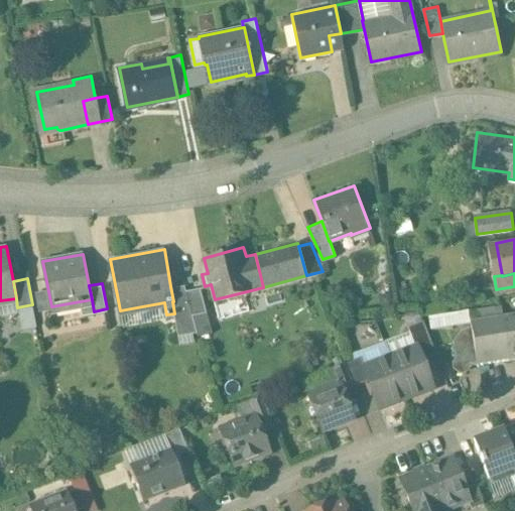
[(184,283),(170,286),(173,301),(172,301),(174,313),(178,334),(198,331),(192,314),(186,289),(184,283)]
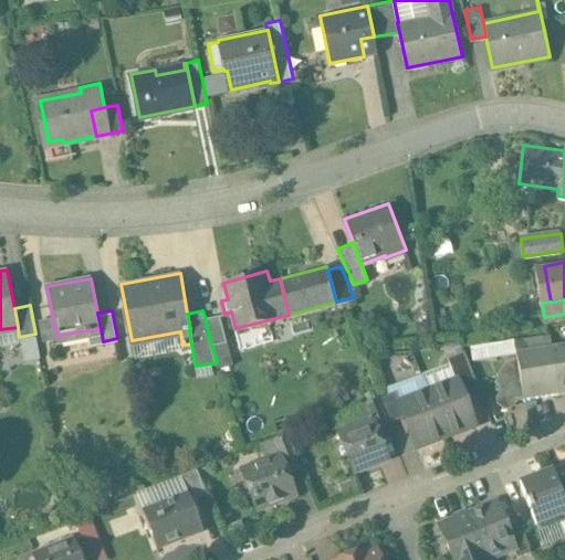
[(220,313),(205,317),(211,345),(227,340),(220,313)]
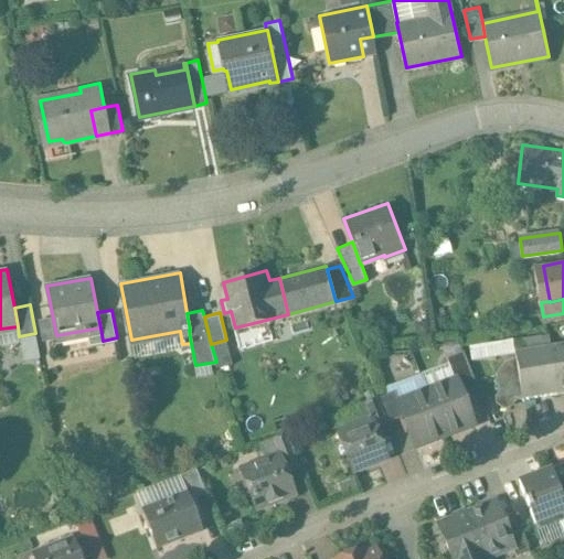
[(100,328),(87,330),(91,343),(103,341),(100,328)]
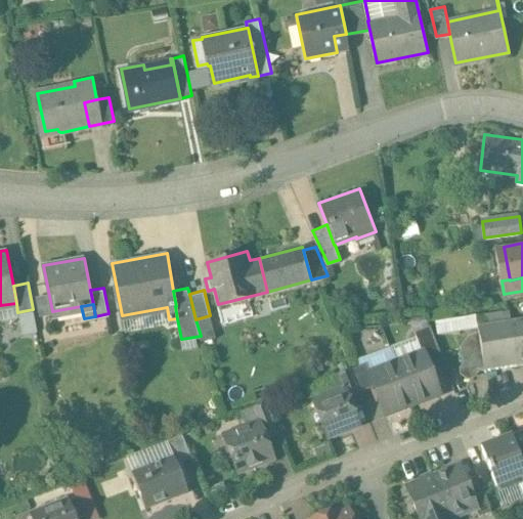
[(509,308),(476,313),(478,323),(479,323),(479,325),(511,319),(509,308)]
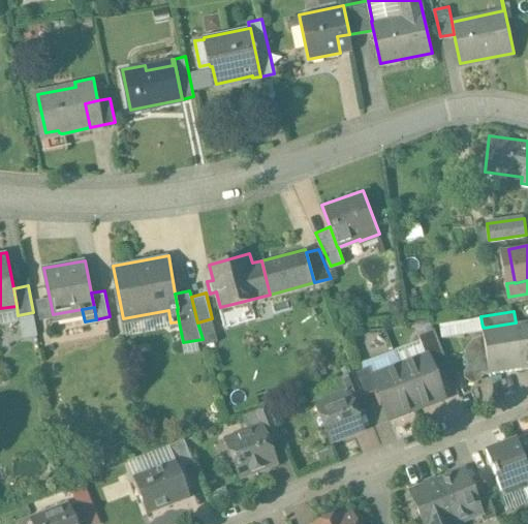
[(480,316),(442,321),(444,333),(482,328),(483,327),(480,316)]
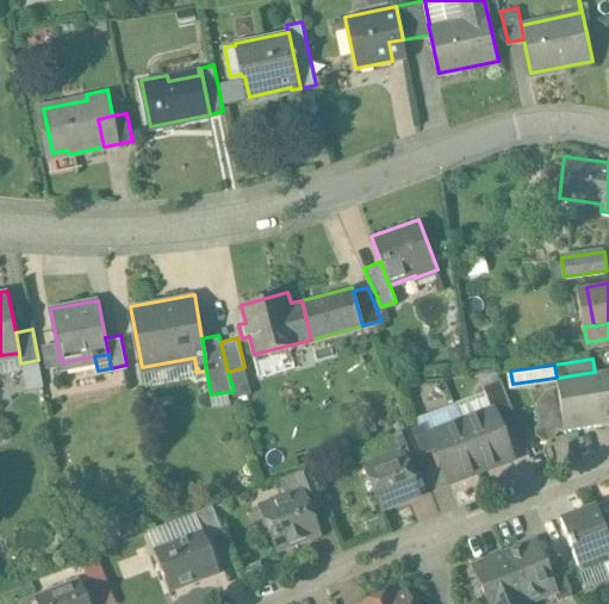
[(608,368),(595,372),(558,378),(558,377),(557,377),(555,378),(555,380),(557,380),(557,384),(564,425),(563,425),(563,428),(563,429),(566,428),(608,421),(608,368)]
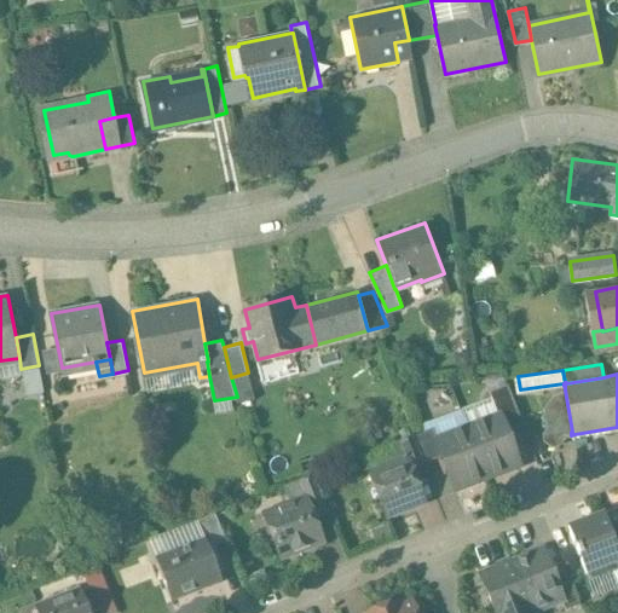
[(524,423),(508,382),(490,389),(498,414),(500,412),(507,429),(524,423)]
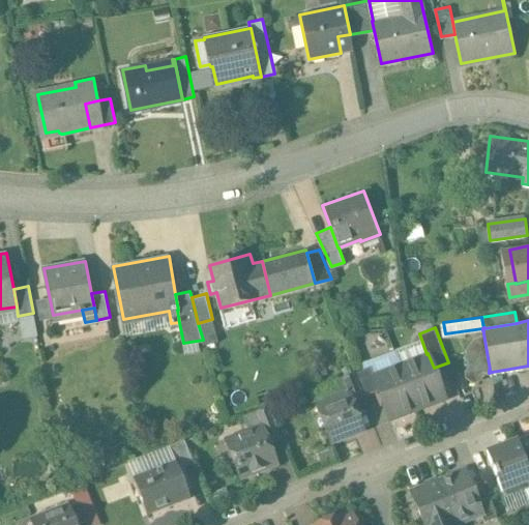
[(483,333),(473,338),(467,347),(470,365),(467,370),(468,377),(472,380),(478,379),(482,373),(489,372),(489,370),(490,370),(483,333)]
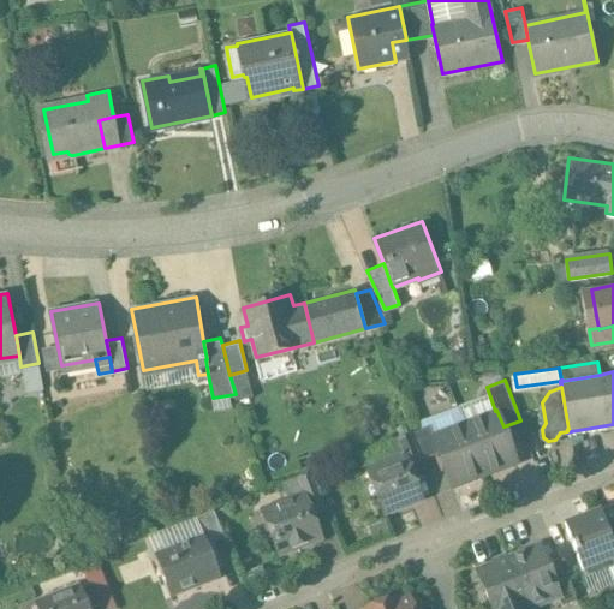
[(495,411),(465,422),(484,472),(516,460),(504,427),(496,410),(495,411)]
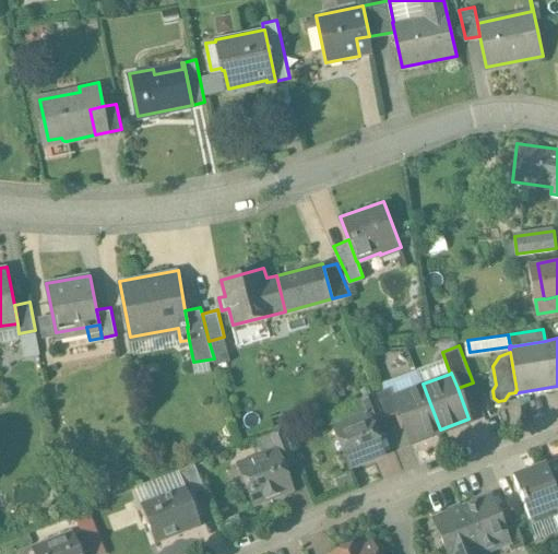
[(395,395),(394,395),(400,410),(412,440),(440,429),(423,384),(395,395)]
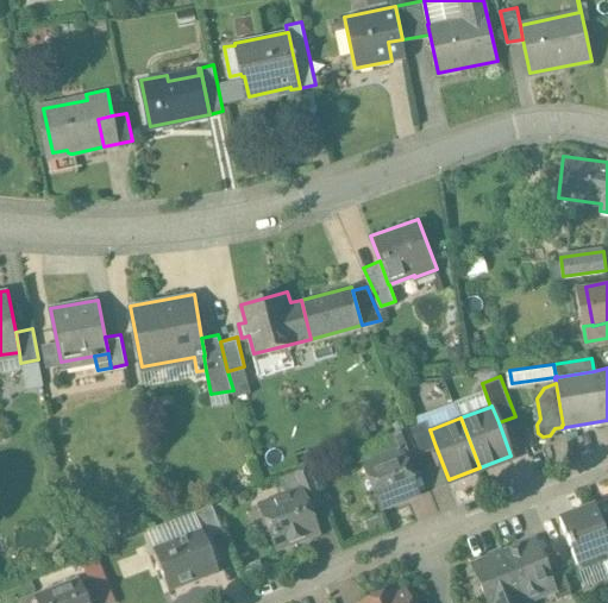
[(427,419),(407,426),(418,453),(436,446),(430,429),(431,429),(427,419)]
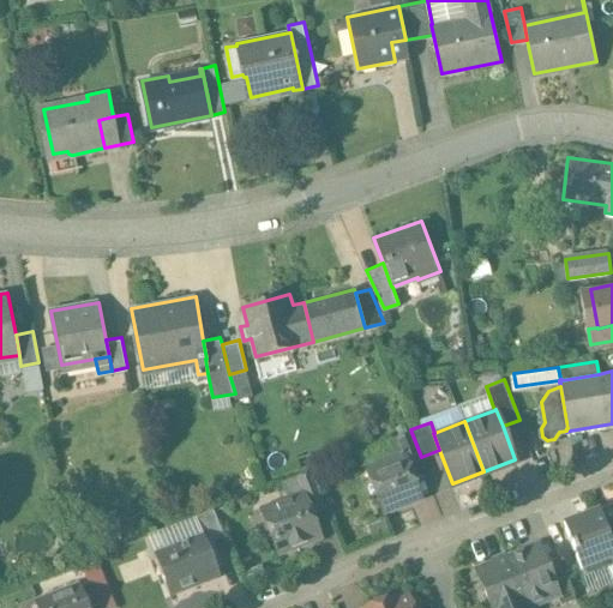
[(421,457),(410,429),(389,438),(396,455),(404,452),(412,470),(425,465),(421,457)]
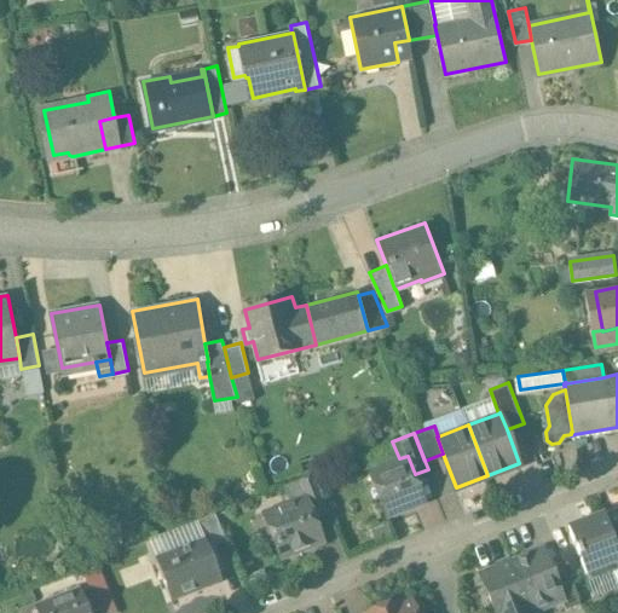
[(399,458),(371,470),(375,480),(371,487),(374,493),(381,496),(388,513),(423,499),(415,474),(408,456),(399,458)]
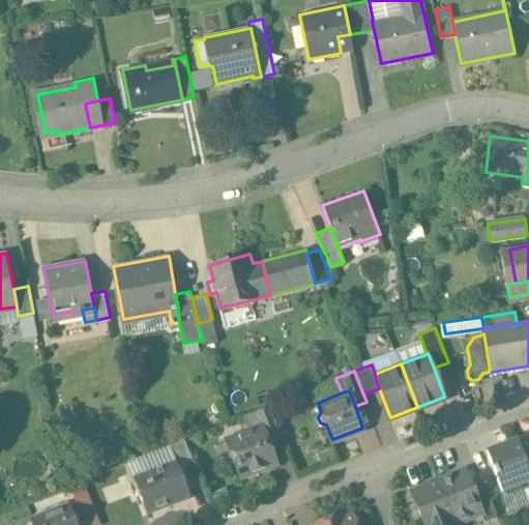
[(269,404),(243,414),(250,429),(262,425),(268,441),(282,436),(269,404)]
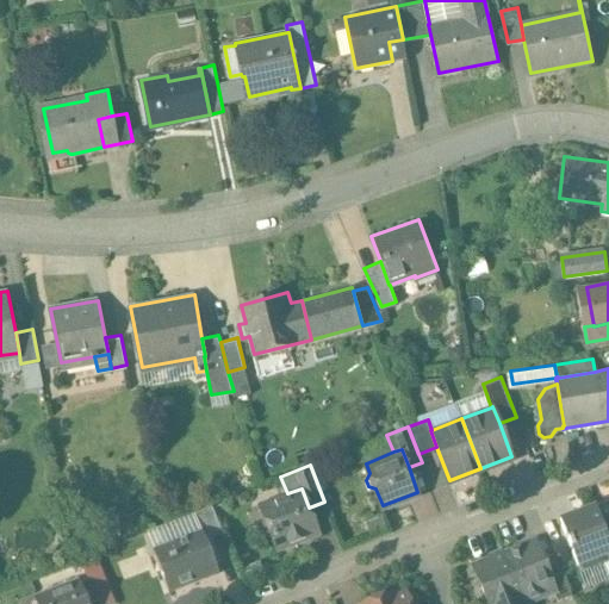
[(287,493),(261,504),(267,517),(263,524),(267,530),(273,533),(278,547),(318,531),(309,508),(302,489),(287,493)]
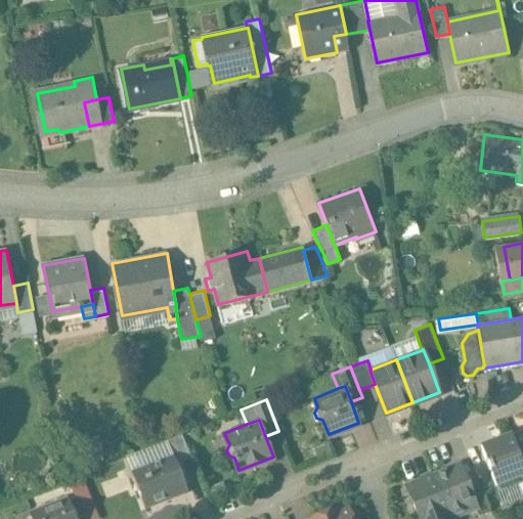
[(182,432),(167,439),(173,457),(175,456),(177,462),(191,456),(182,432)]
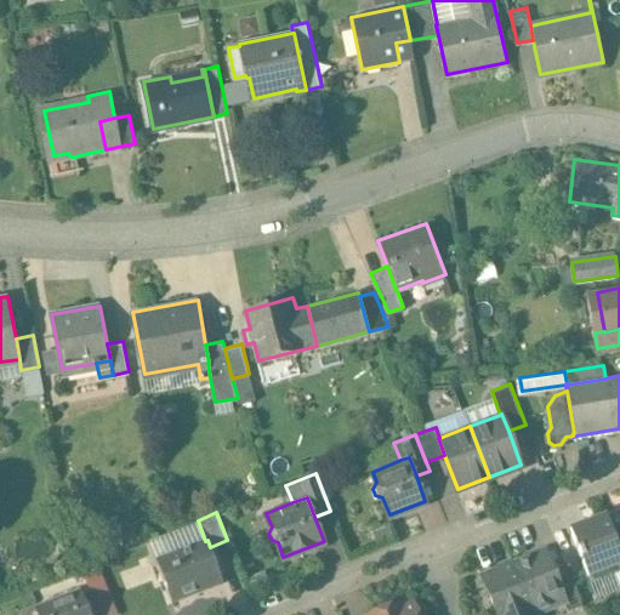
[(619,512),(608,517),(619,546),(619,512)]
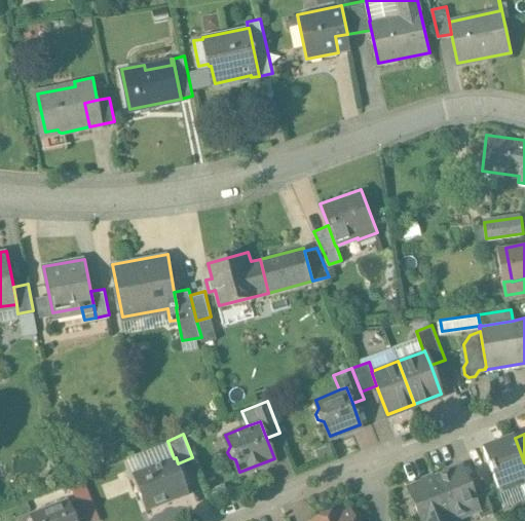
[(524,463),(514,436),(483,447),(499,487),(524,476),(524,463)]
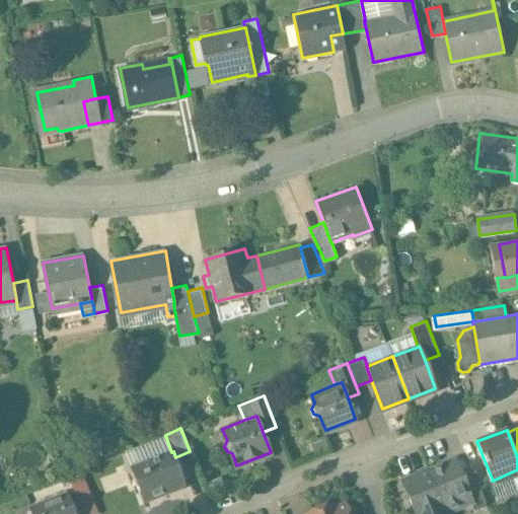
[(171,452),(132,467),(144,500),(186,485),(175,457),(173,451),(171,452)]
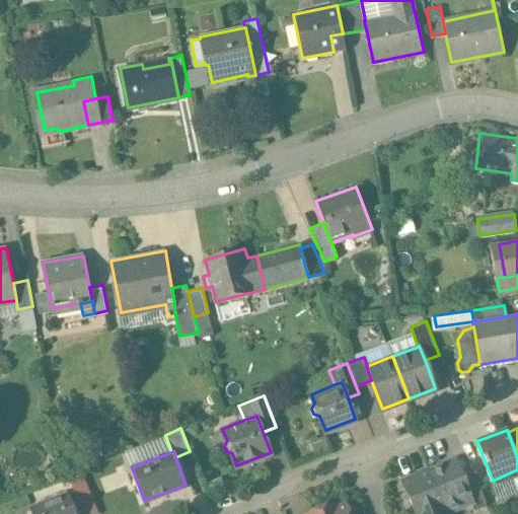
[(456,459),(430,469),(446,512),(471,502),(472,501),(462,475),(456,459)]
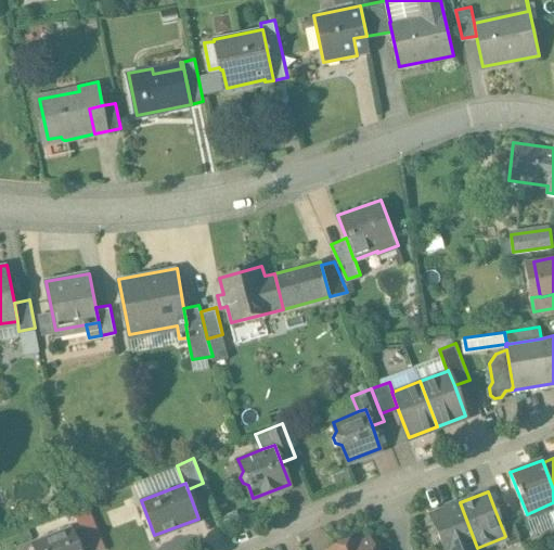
[(459,500),(445,506),(446,508),(432,513),(445,549),(478,549),(477,548),(460,502),(459,500)]
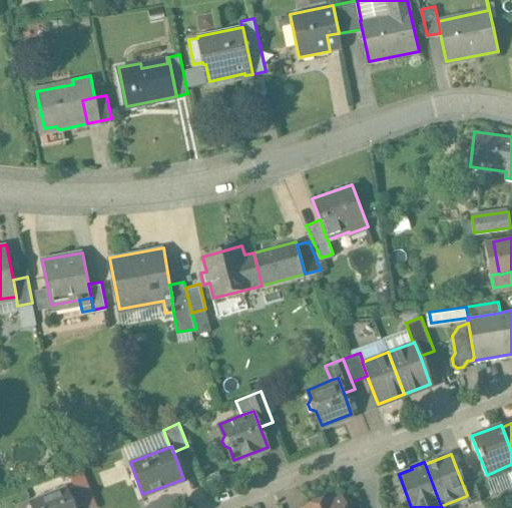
[(482,499),(468,465),(457,470),(467,495),(466,496),(469,504),(482,499)]
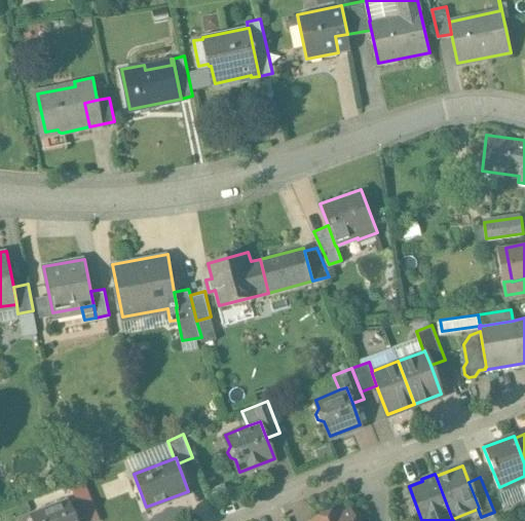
[(96,520),(99,520),(84,483),(73,488),(85,520),(96,520)]
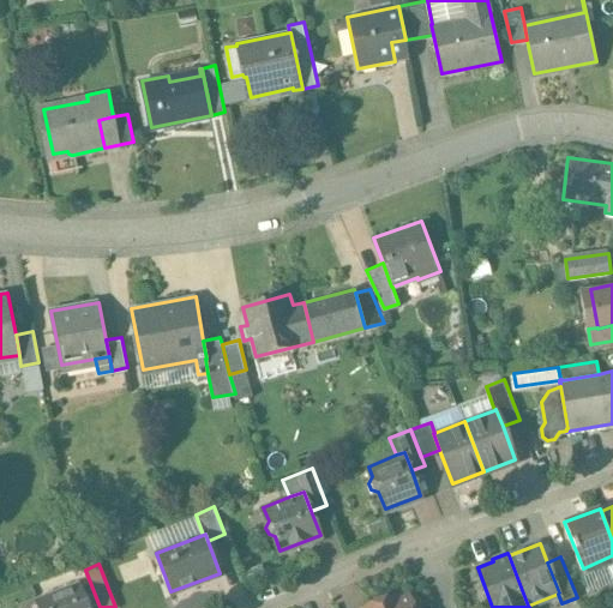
[(90,607),(80,582),(36,599),(38,607),(90,607)]
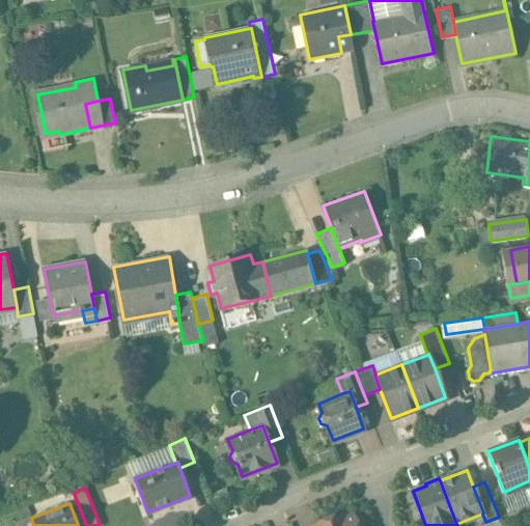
[(355,515),(344,519),(343,514),(314,524),(314,525),(363,525),(365,524),(363,518),(362,518),(358,516),(356,517),(355,515)]
